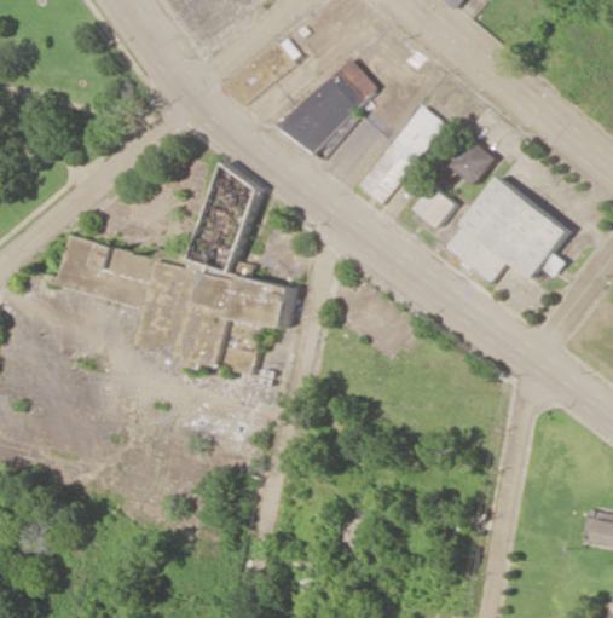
[(237,108),(300,59),(282,36),(219,85),(237,108)]
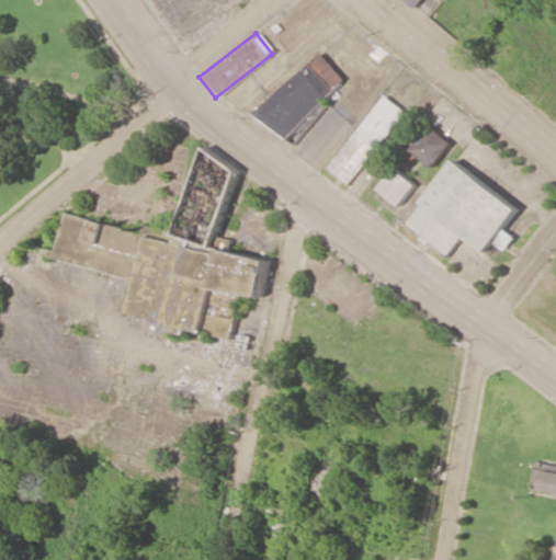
[(251,111),(278,140),(343,83),(317,54),(251,111)]
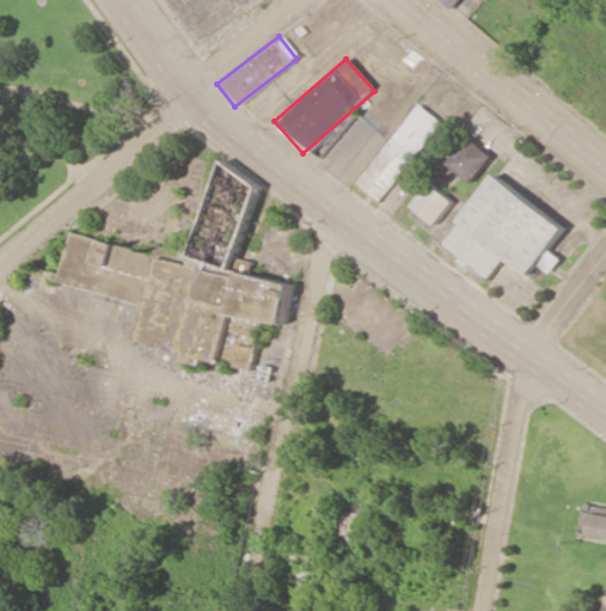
[(353,184),(377,203),(439,123),(415,104),(353,184)]
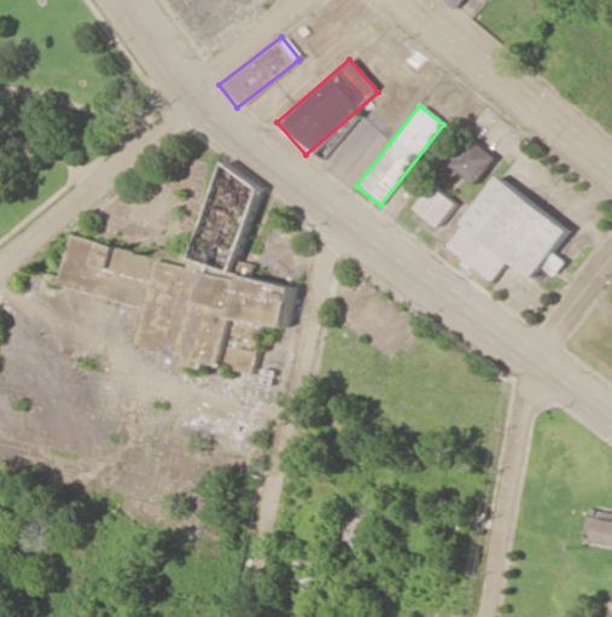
[(472,186),(494,158),(470,139),(448,167),(472,186)]
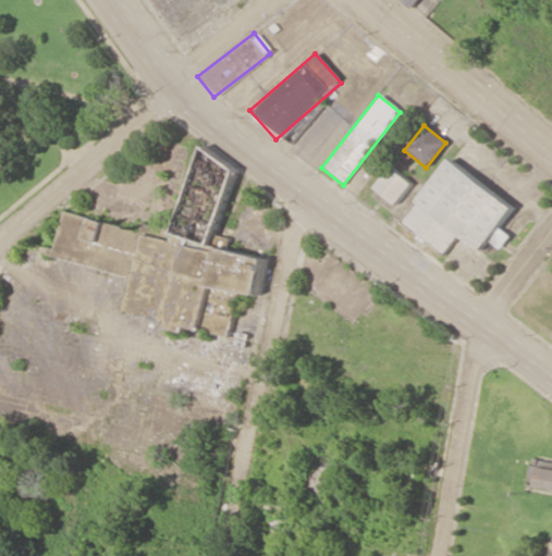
[(212,247),(232,162),(194,153),(174,242),(143,235),(145,225),(139,224),(137,231),(59,213),(48,259),(133,279),(124,313),(164,323),(163,329),(183,333),(184,329),(227,337),(237,292),(256,296),(265,259),(212,247)]
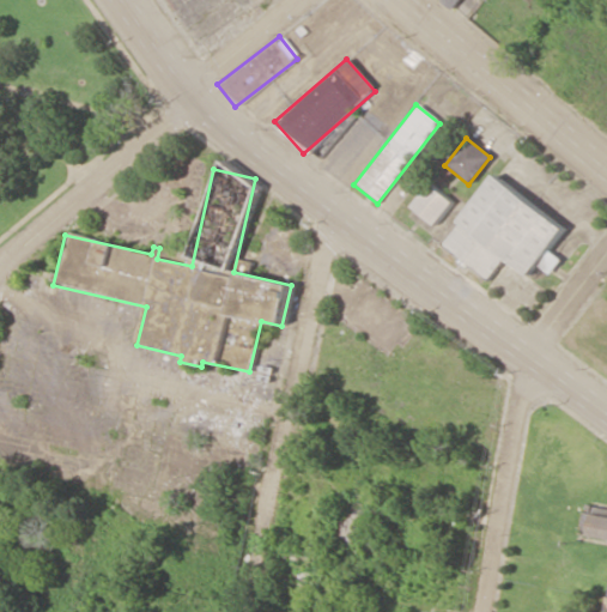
[(563,229),(491,176),(439,246),(486,280),(503,259),(526,276),(534,265),(546,274),(557,260),(546,250),(563,229)]
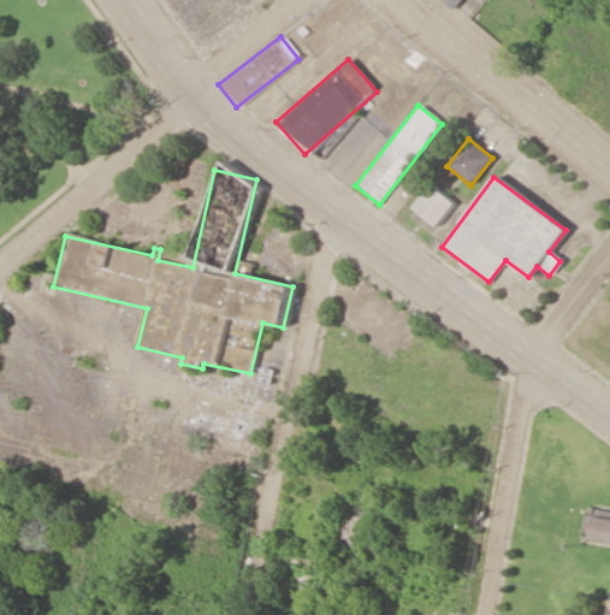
[(413,210),(436,228),(454,203),(431,185),(413,210)]
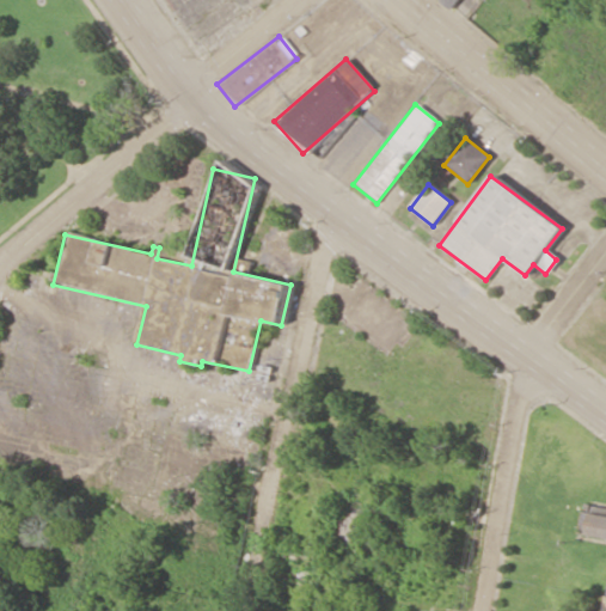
[(605,517),(599,515),(600,511),(580,507),(575,536),(605,539),(605,517)]
